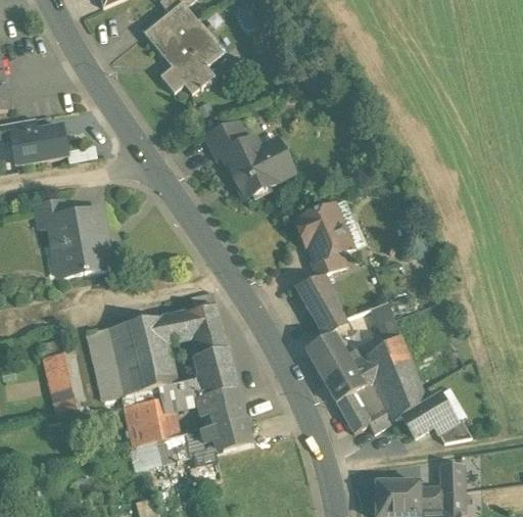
[(161,0),(160,1),(170,12),(183,1),(186,5),(192,0),(161,0)]
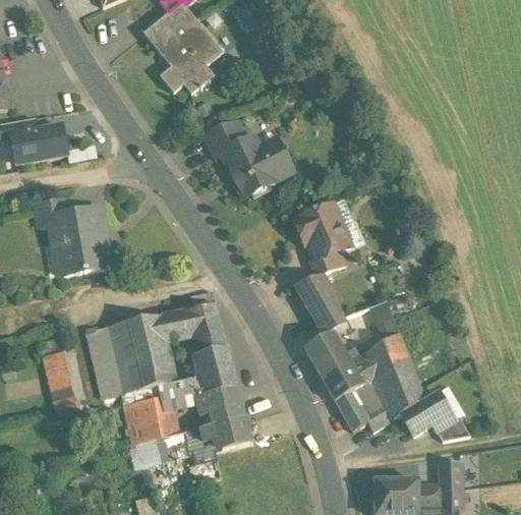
[(185,5),(182,1),(169,12),(143,33),(171,67),(160,75),(173,92),(184,83),(191,93),(205,82),(196,73),(223,52),(185,5)]
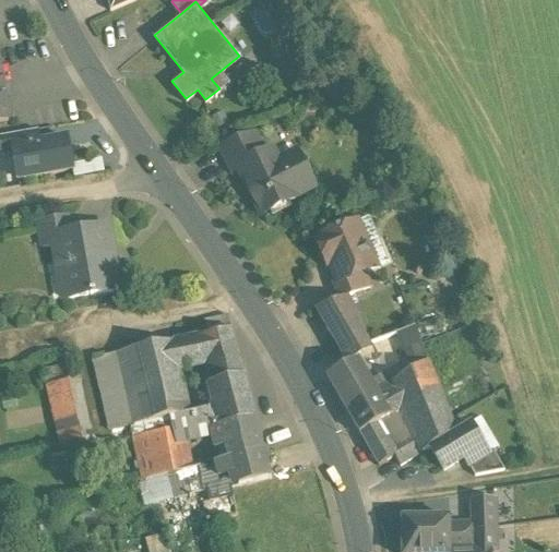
[(37,124),(0,131),(0,135),(2,146),(13,144),(12,142),(40,138),(37,124)]
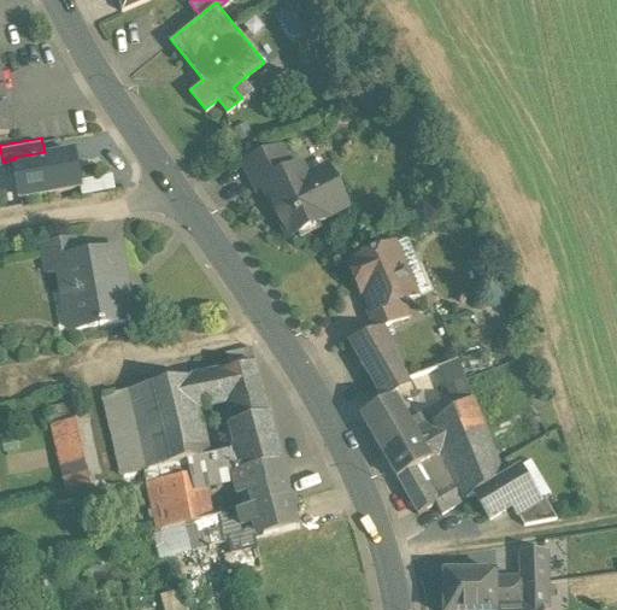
[(282,138),(241,157),(256,185),(263,181),(262,179),(294,163),(282,138)]
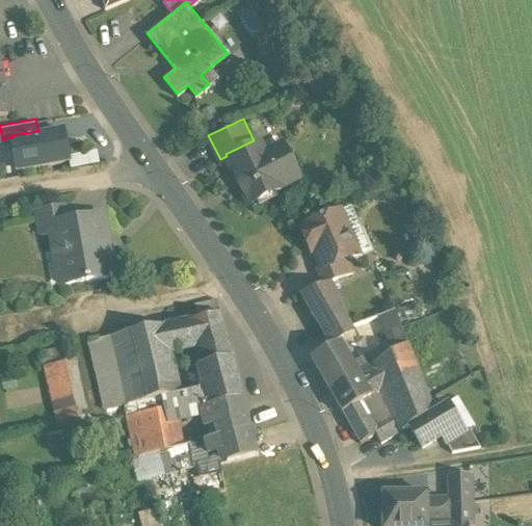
[(38,131),(11,135),(12,137),(18,165),(68,156),(62,126),(38,131)]
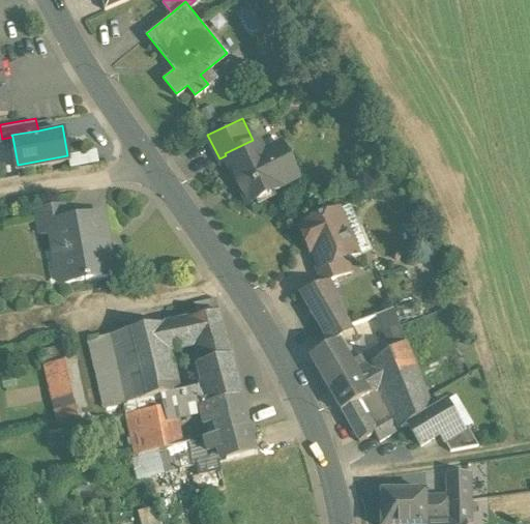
[(253,140),(225,153),(226,155),(247,200),(299,175),(286,146),(269,154),(260,137),(253,140)]
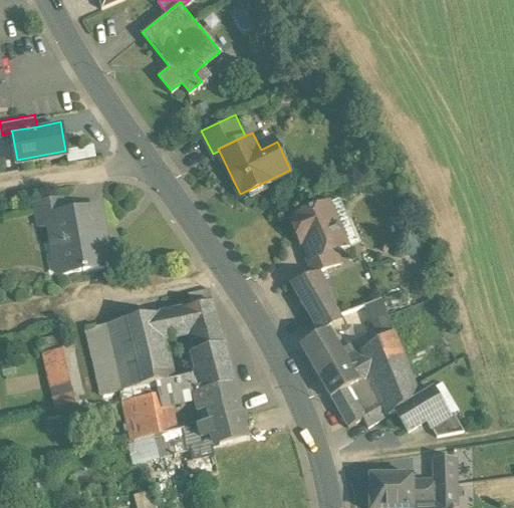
[(62,196),(34,201),(38,222),(49,220),(48,213),(64,210),(62,196)]
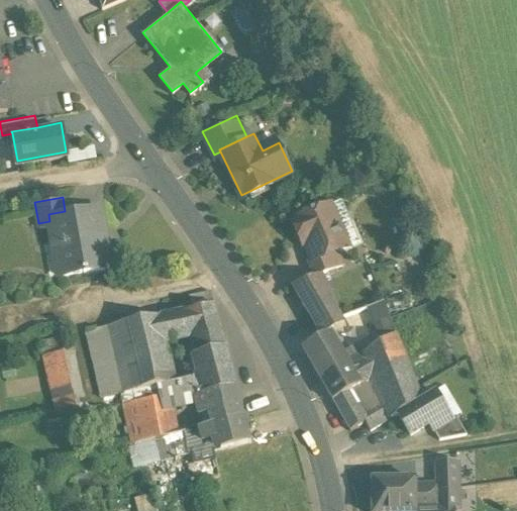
[(330,201),(295,215),(297,219),(295,225),(299,235),(304,237),(305,240),(308,239),(315,256),(315,258),(337,248),(348,243),(330,201)]
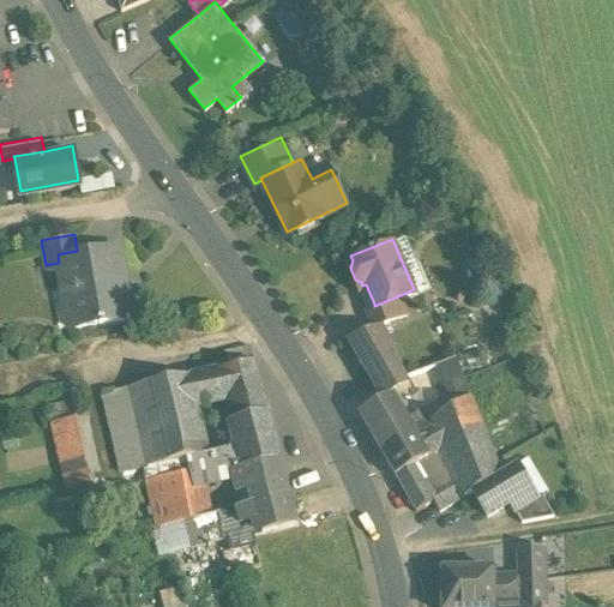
[(77,251),(58,254),(59,263),(70,323),(98,318),(100,319),(104,318),(104,317),(131,312),(125,282),(122,283),(115,245),(77,251)]
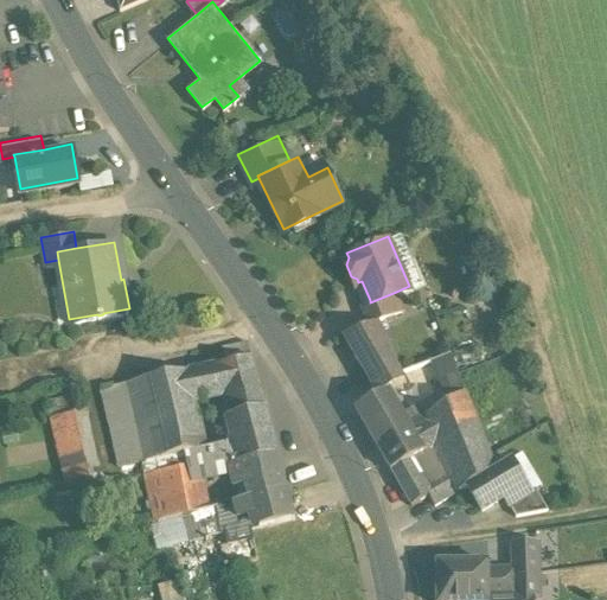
[(396,292),(370,302),(370,300),(363,302),(370,319),(401,308),(403,307),(396,292)]
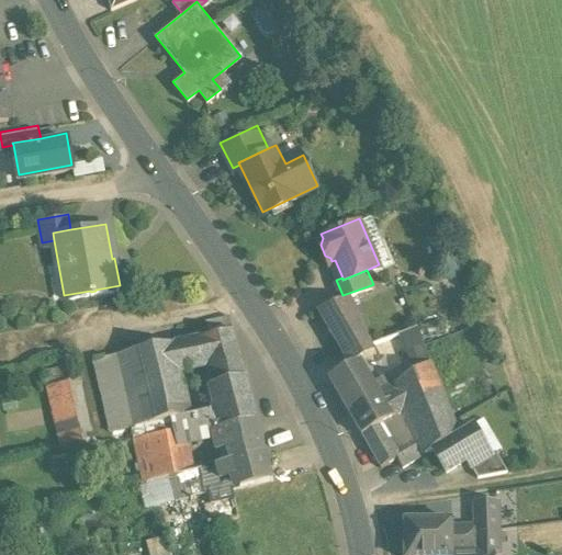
[(372,289),(371,285),(348,294),(367,341),(400,330),(416,324),(400,278),(372,289)]
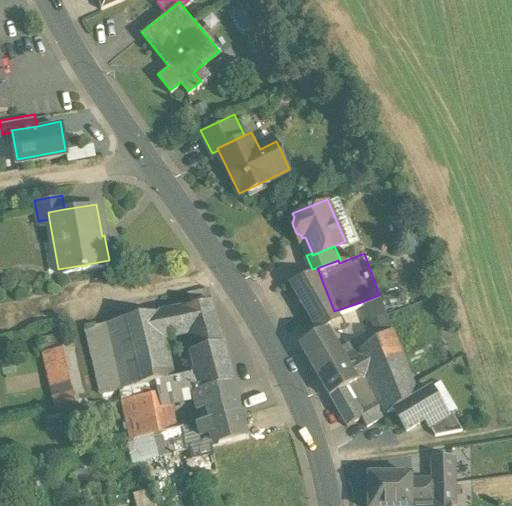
[(334,311),(317,268),(312,269),(289,278),(318,329),(327,324),(334,311)]
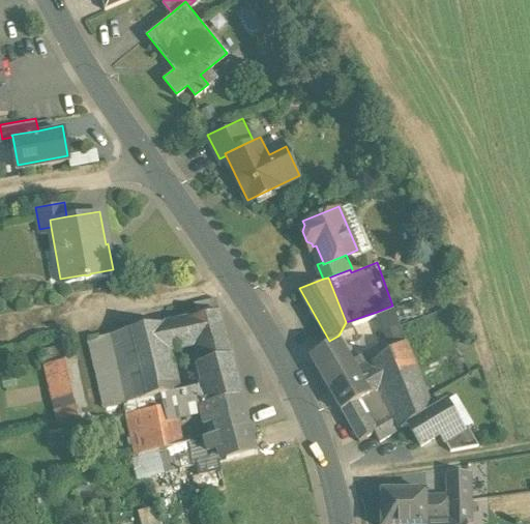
[(392,306),(377,312),(383,327),(400,322),(392,306)]
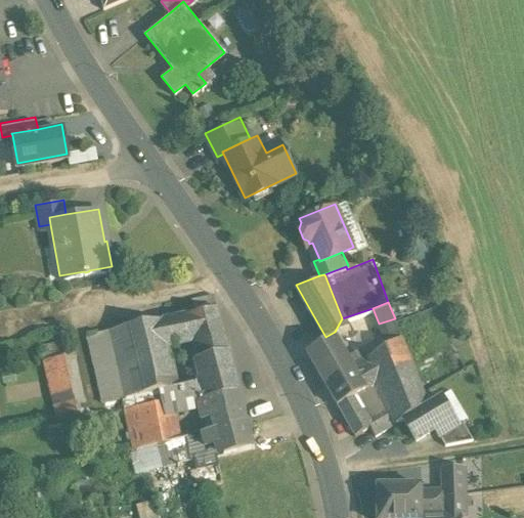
[(217,308),(139,322),(158,388),(177,386),(165,345),(194,339),(194,342),(224,337),(217,308)]
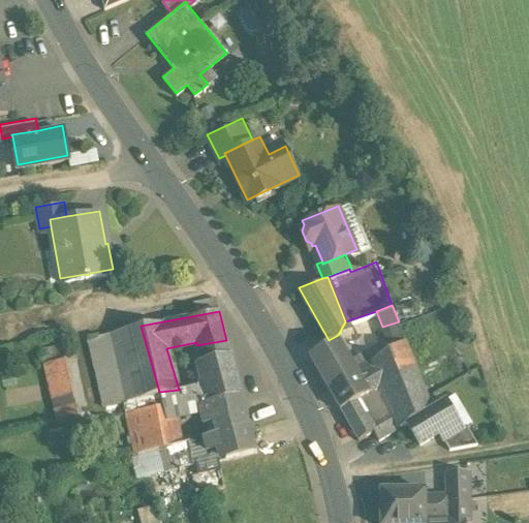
[(431,404),(399,321),(382,327),(391,345),(368,359),(380,381),(389,376),(397,392),(387,396),(395,413),(399,424),(407,419),(431,404)]
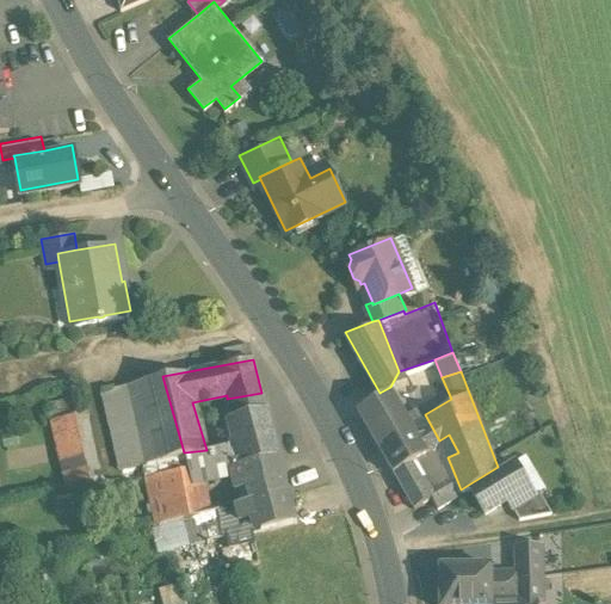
[(162,376),(125,382),(142,460),(184,453),(162,376)]
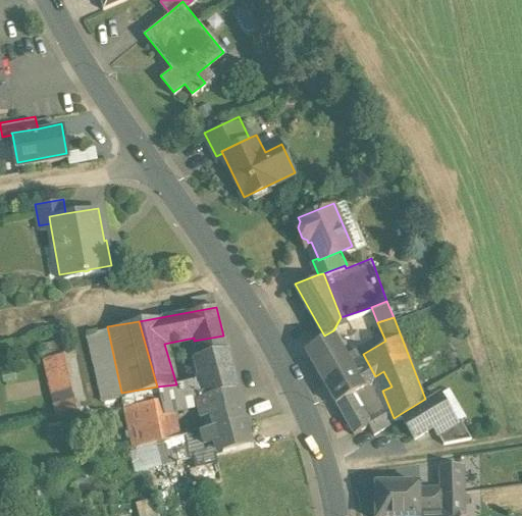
[(121,393),(107,326),(87,331),(102,398),(121,393)]
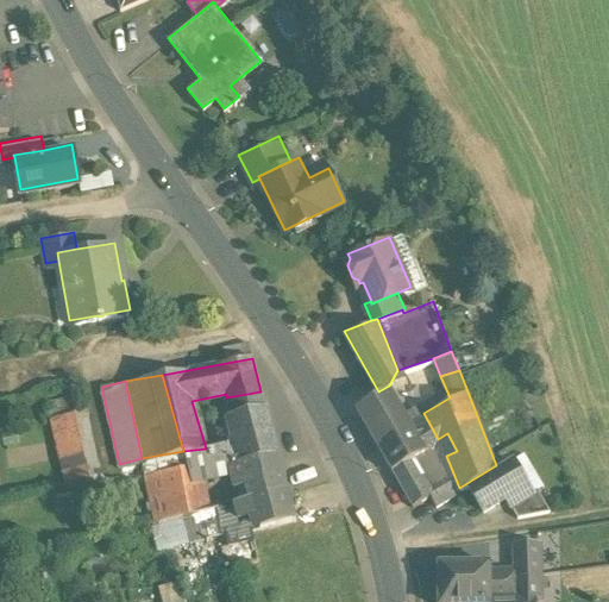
[(410,421),(389,386),(378,392),(356,405),(377,441),(410,421)]
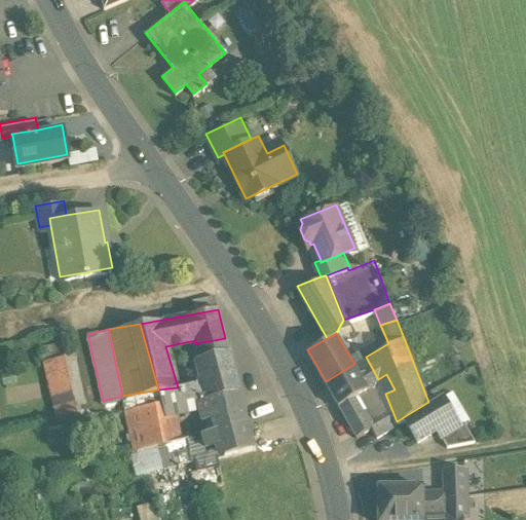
[(62,339),(44,343),(46,357),(65,354),(62,339)]
